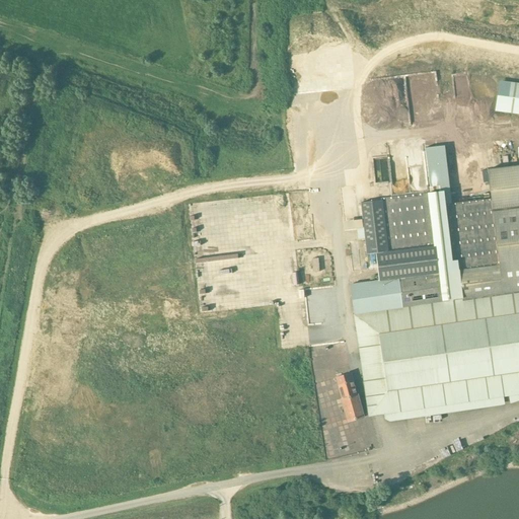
[(518,82),(517,83),(499,80),(495,112),(518,115),(518,82)]
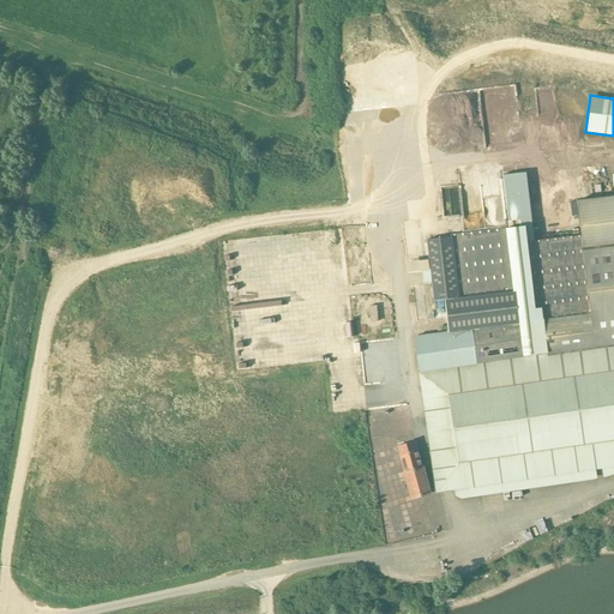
[(613,197),(577,202),(582,235),(535,241),(525,173),(503,175),(509,228),(453,235),(453,238),(427,240),(434,302),(444,300),(447,332),(414,337),(420,373),(419,373),(426,426),(435,493),(455,491),(455,497),(461,499),(601,480),(613,474),(613,197)]
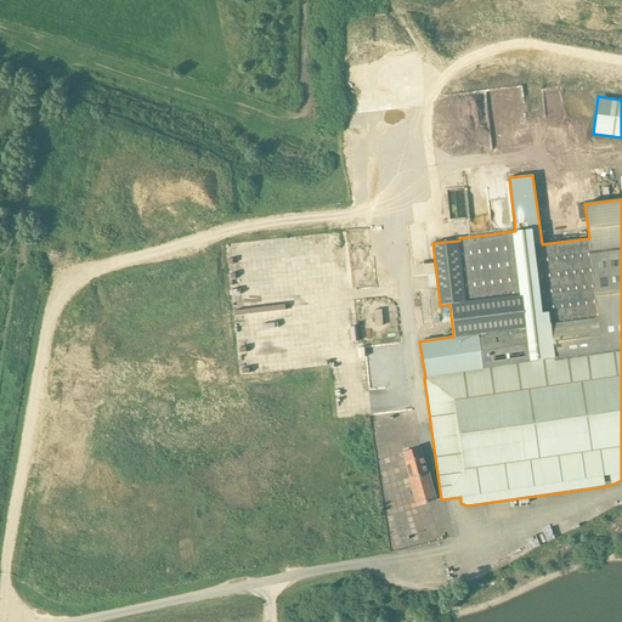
[(256,294),(233,297),(233,310),(258,309),(256,294)]
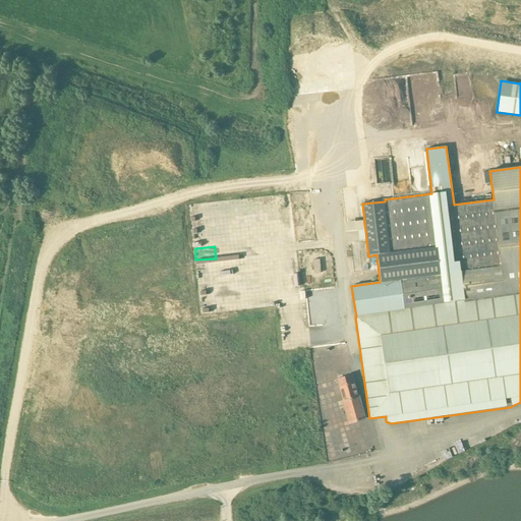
[(199,292),(200,299),(216,299),(216,291),(199,292)]
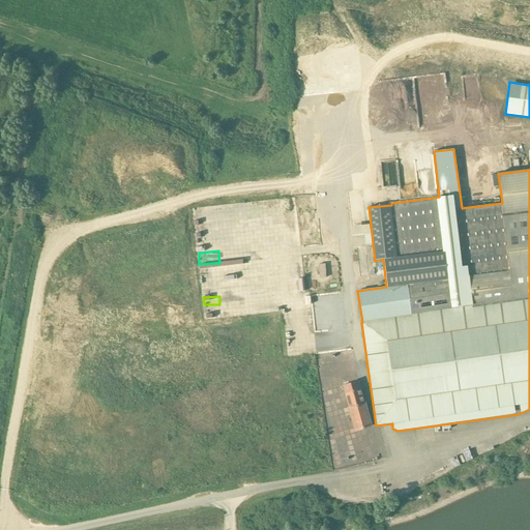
[(348,403),(362,399),(360,389),(358,381),(343,386),(346,393),(345,393),(348,403)]
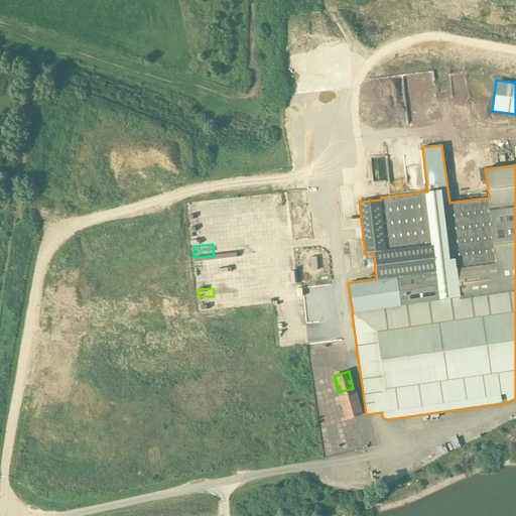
[(343,408),(359,404),(355,393),(353,388),(339,392),(340,397),(343,408)]
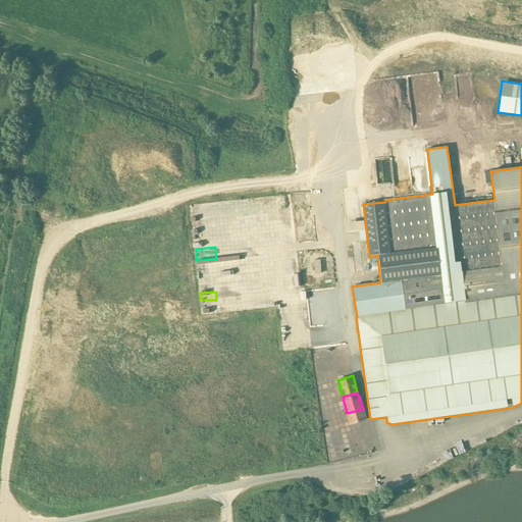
[(350,424),(366,420),(363,409),(347,413),(350,424)]
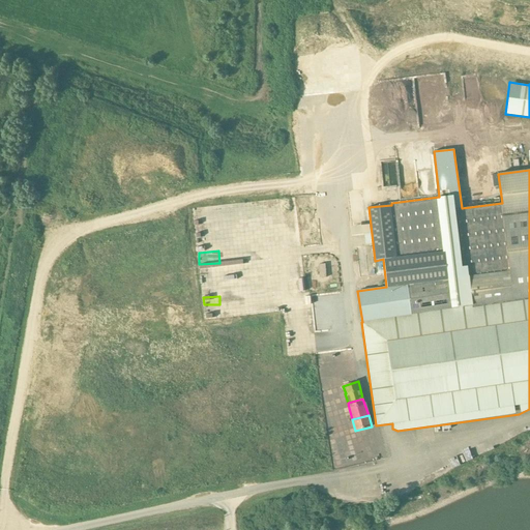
[(476,449),(480,457),(493,449),(490,443),(476,449)]
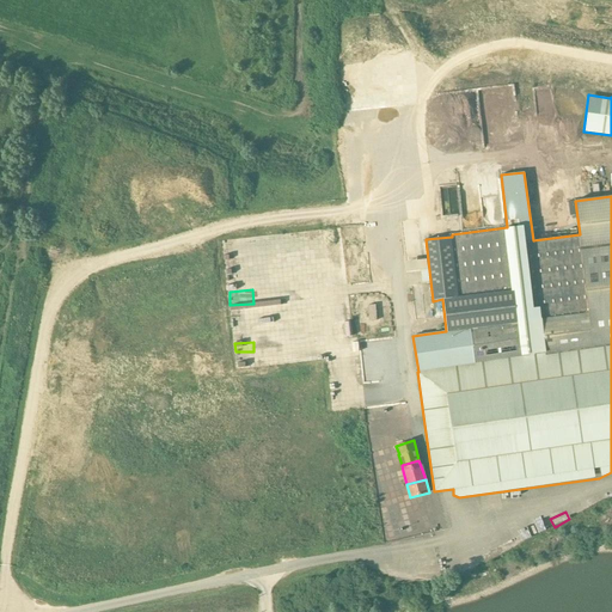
[(500,542),(485,548),(490,558),(505,552),(500,542)]
